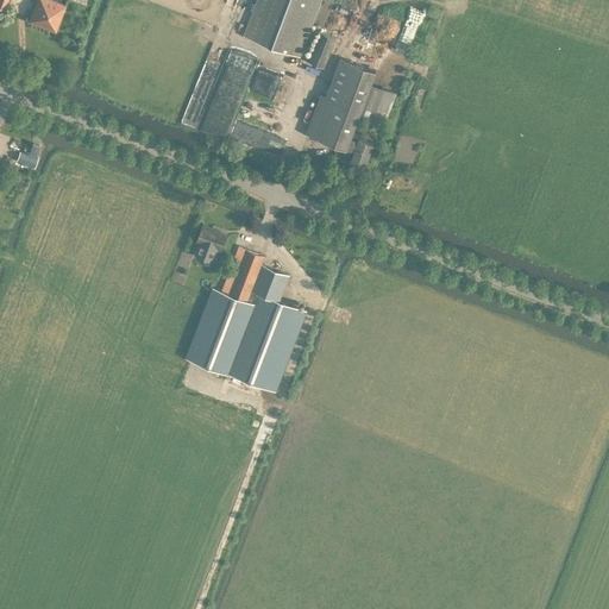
[(55,31),(66,5),(52,0),(36,0),(29,20),(55,31)]
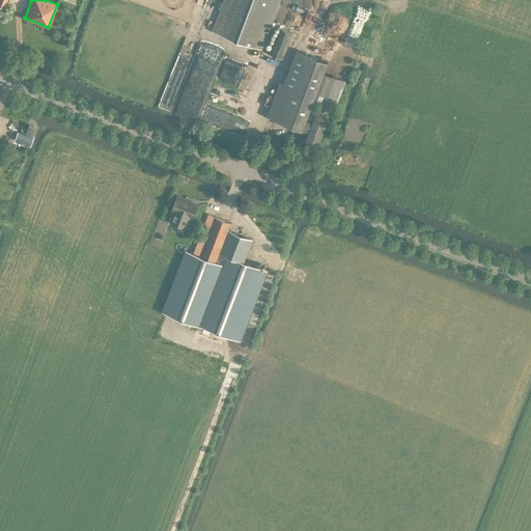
[(226,0),(215,31),(259,49),(278,0),(226,0)]
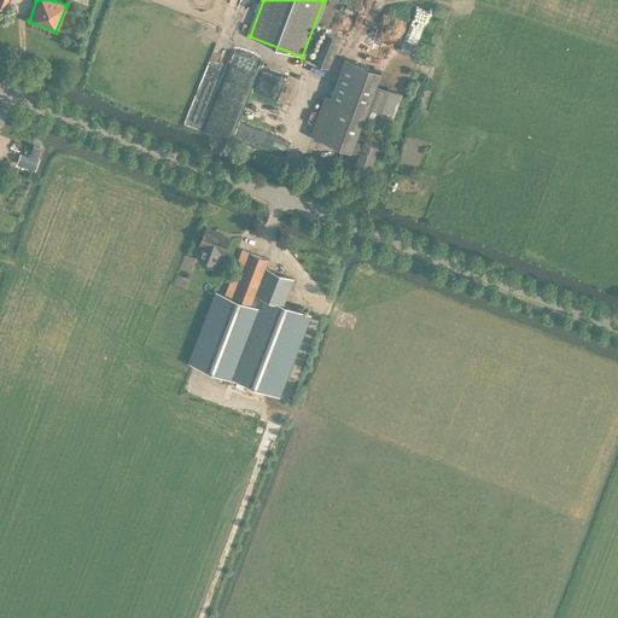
[(410,39),(420,39),(420,28),(410,28),(410,39)]
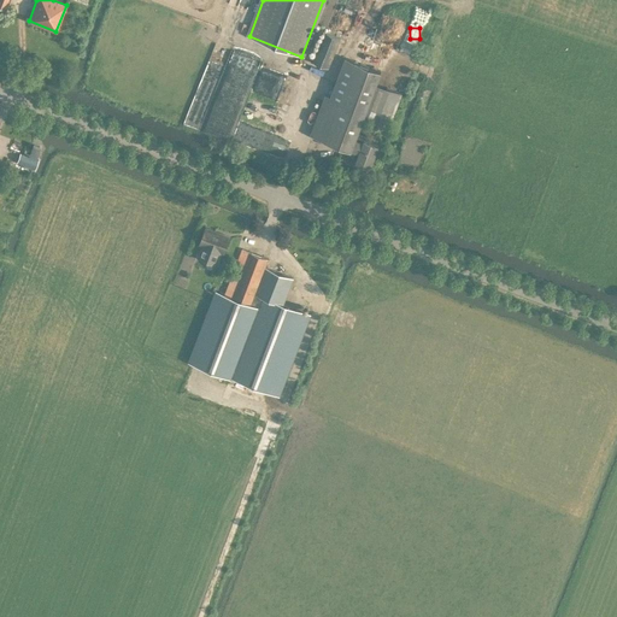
[(312,62),(328,68),(340,37),(324,31),(312,62)]
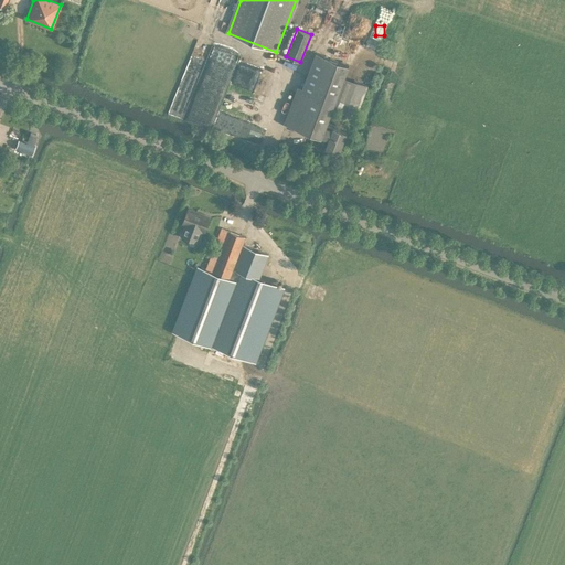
[(343,54),(348,42),(334,36),(330,49),(343,54)]
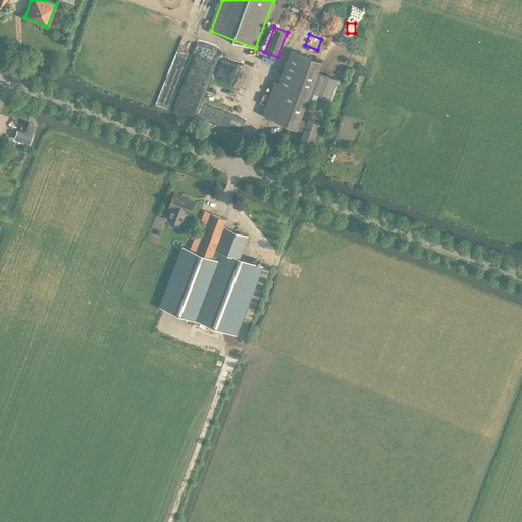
[(301,113),(307,98),(330,107),(341,79),(317,70),(321,60),(292,49),(278,82),(275,81),(262,115),(296,127),(297,126),(303,129),(300,138),(312,143),(319,123),(307,118),(308,116),(301,113)]
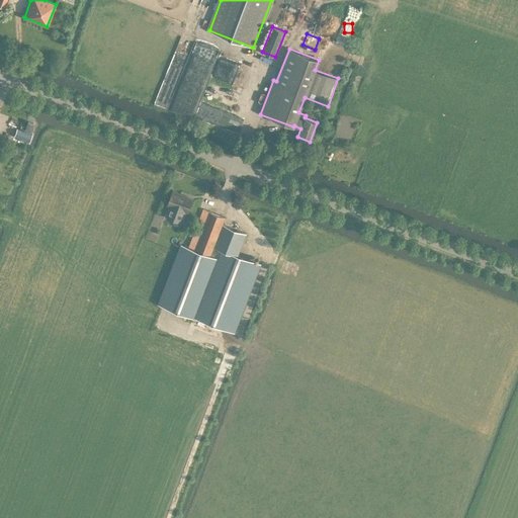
[(168,107),(181,76),(169,71),(156,102),(168,107)]
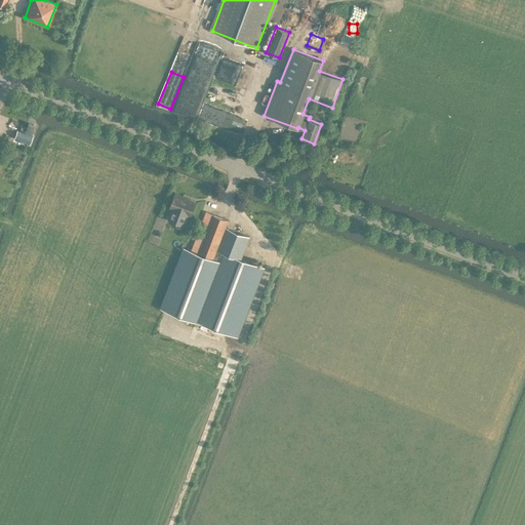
[(213,111),(210,123),(239,130),(242,118),(213,111)]
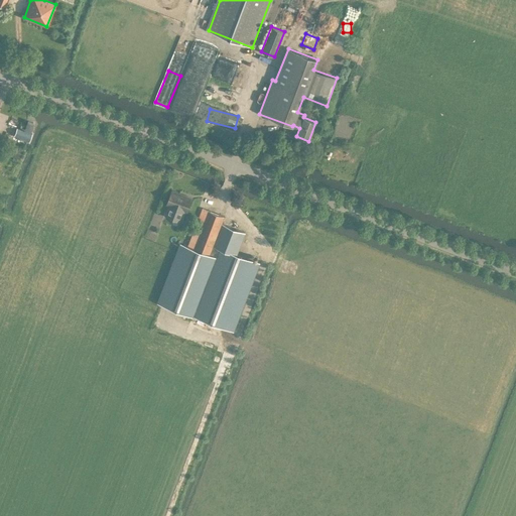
[(33,124),(27,122),(24,130),(29,132),(33,124)]
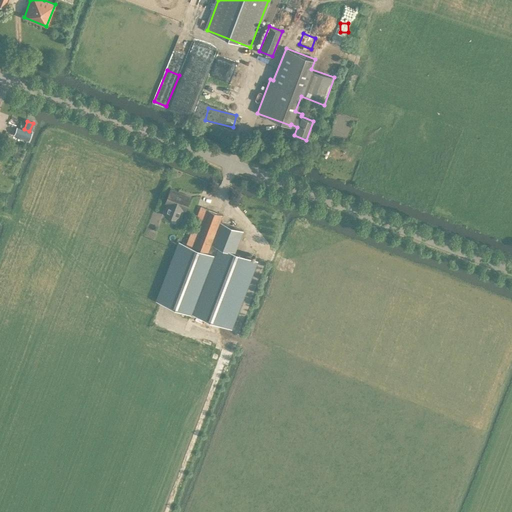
[(16,127),(13,135),(29,140),(31,133),(16,127)]
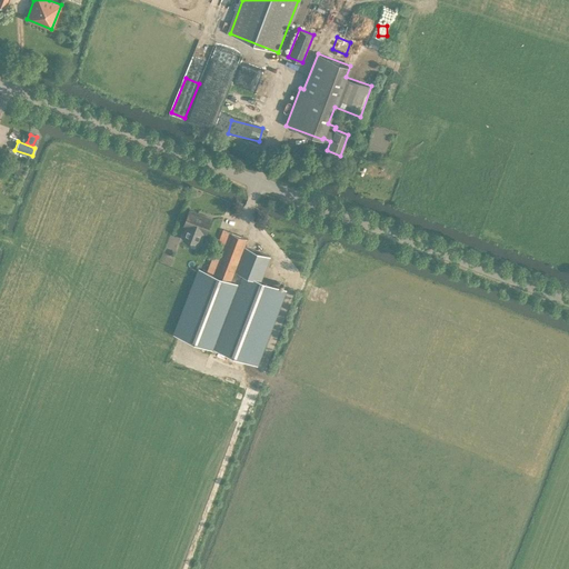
[(202,216),(198,215),(199,213),(190,210),(185,226),(187,226),(182,237),(200,243),(203,232),(206,233),(211,218),(202,215),(202,216)]
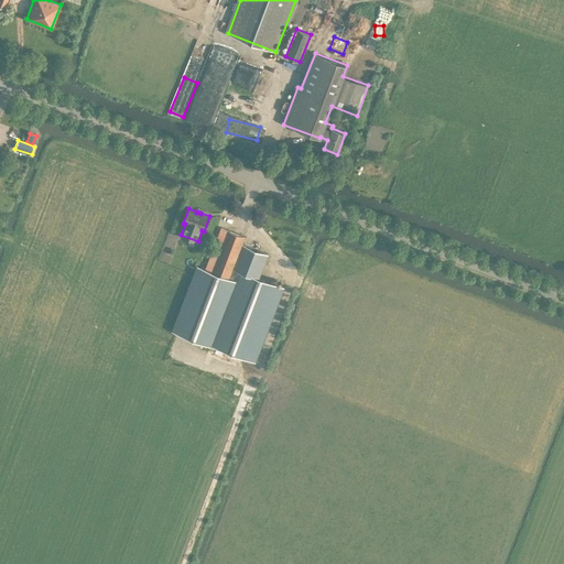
[(229,231),(221,228),(214,248),(221,251),(229,231)]
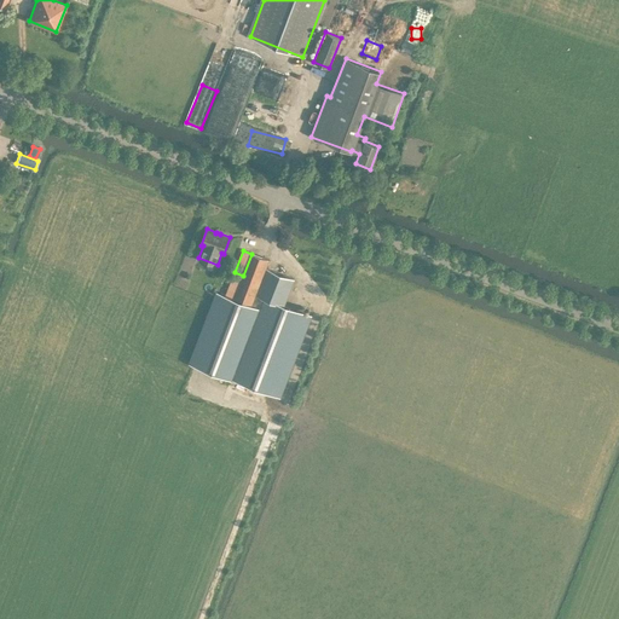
[(243,276),(235,299),(253,306),(266,270),(270,260),(252,254),(243,276)]
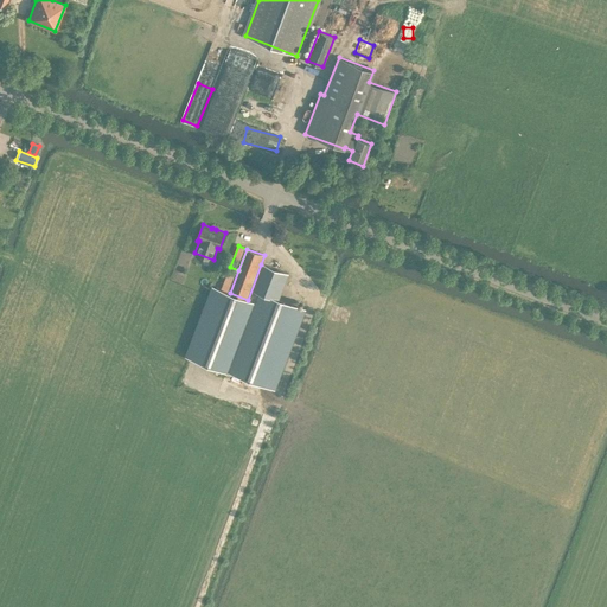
[(216,288),(190,358),(274,390),(305,310),(280,300),(288,275),(261,264),(248,300),(230,293),(216,288)]
